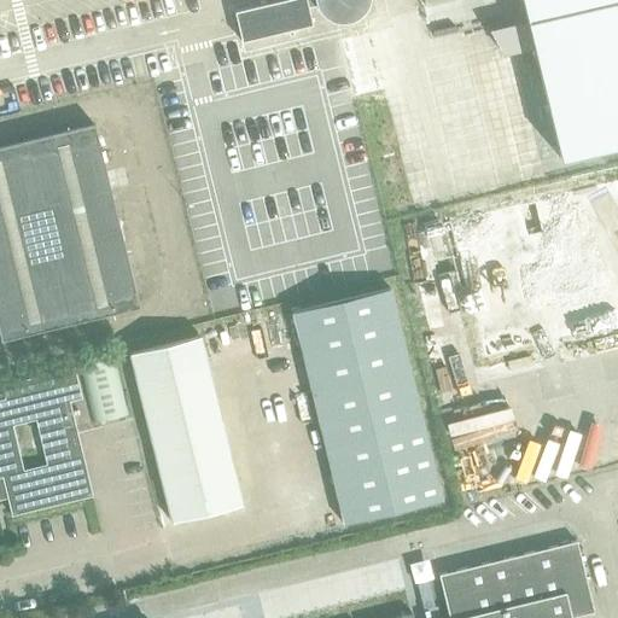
[(305,0),(275,0),(233,11),(240,41),(312,23),(305,0)]
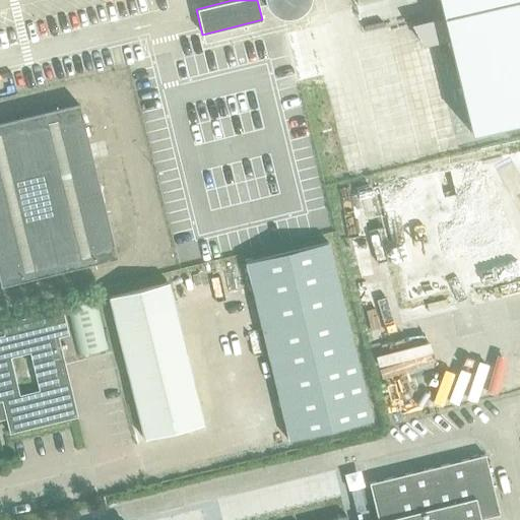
[(519,0),(438,0),(470,133),(519,121),(519,0)]
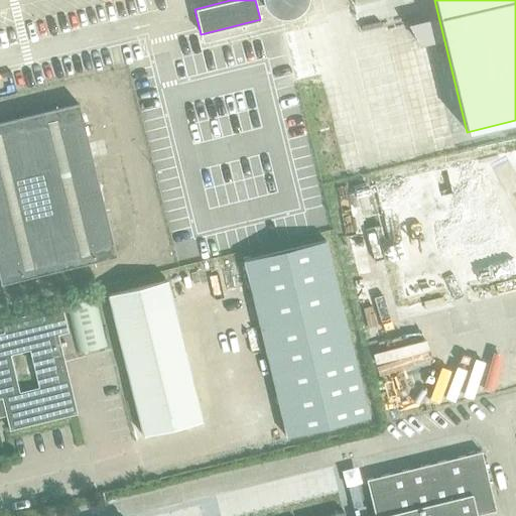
[(323,28),(299,34),(307,69),(331,63),(323,28)]
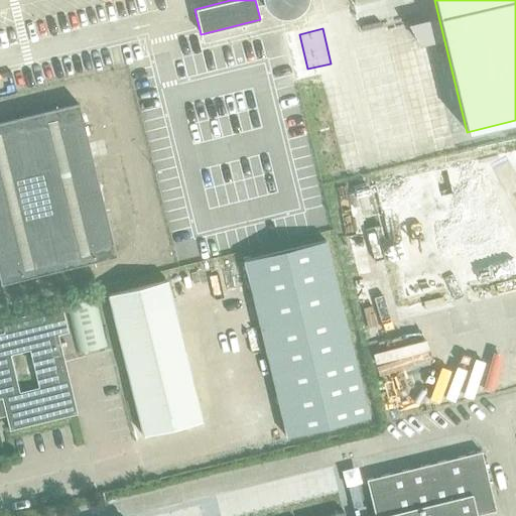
[(0,123),(0,283),(114,256),(77,105),(0,123)]
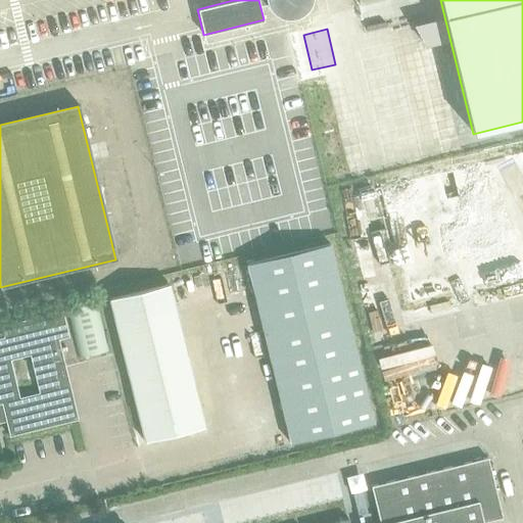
[(347,146),(370,142),(365,113),(342,117),(347,146)]
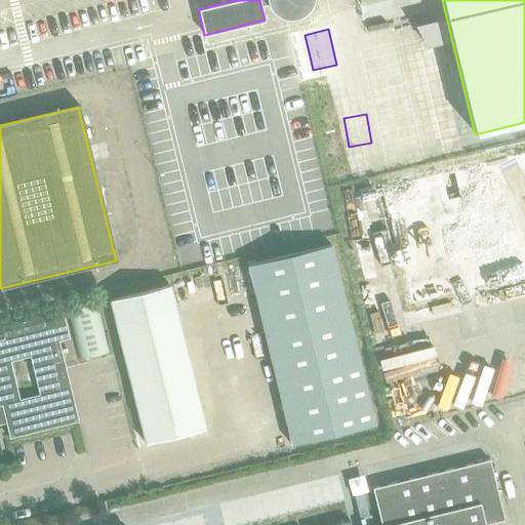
[(440,132),(461,129),(460,121),(438,124),(440,132)]
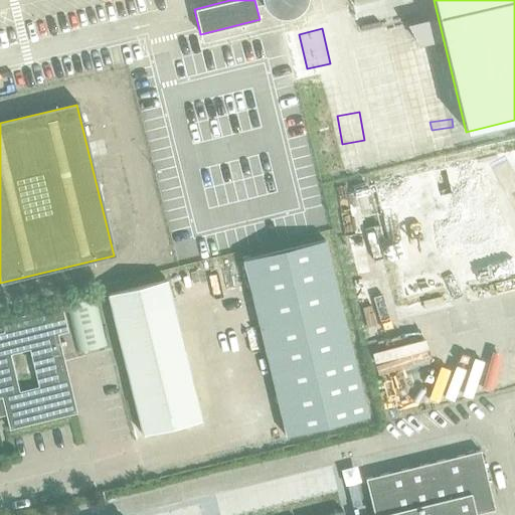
[(374,184),(402,298),(449,287),(451,295),(462,293),(460,284),(514,270),(514,149),(473,160),(473,161),(433,170),(433,169),(374,184)]
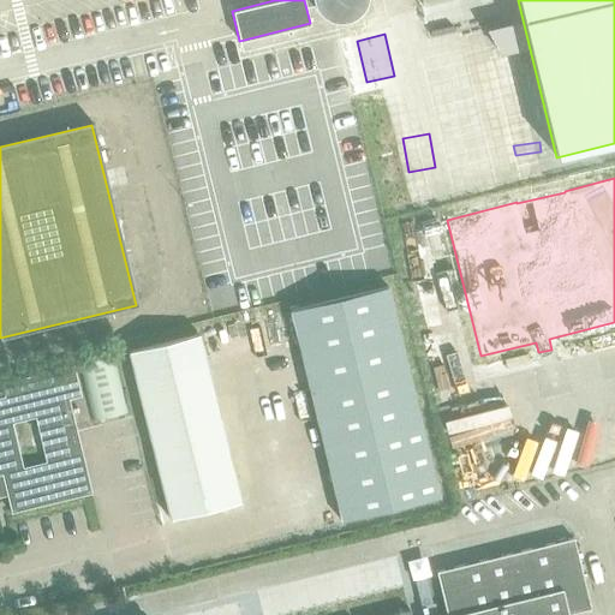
[(402,231),(427,330),(443,327),(418,226),(402,231)]
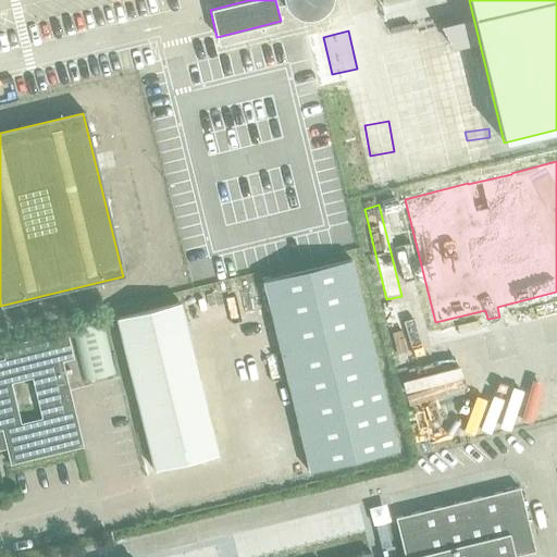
[(351,260),(262,281),(309,472),(397,450),(351,260)]
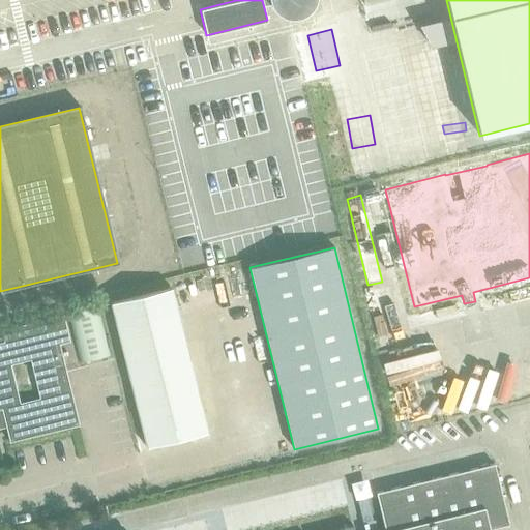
[(111,303),(146,447),(207,433),(171,288),(111,303)]
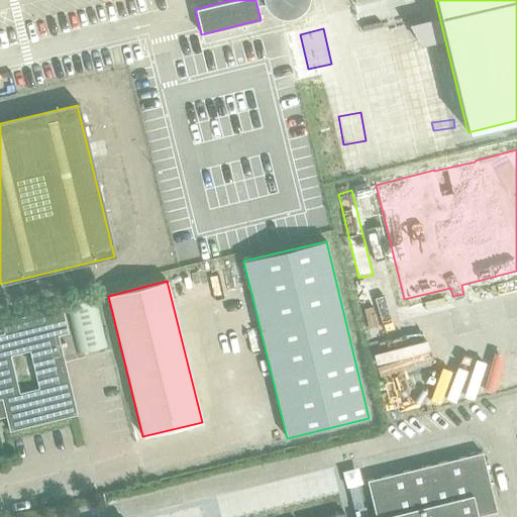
[(380,289),(367,293),(371,307),(384,303),(380,289)]
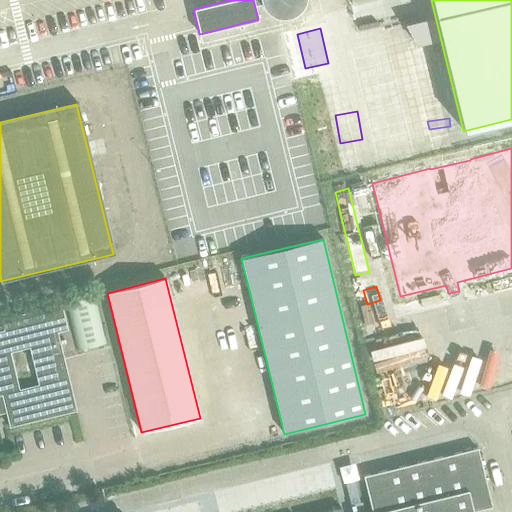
[(64,303),(76,351),(106,343),(94,296),(64,303)]
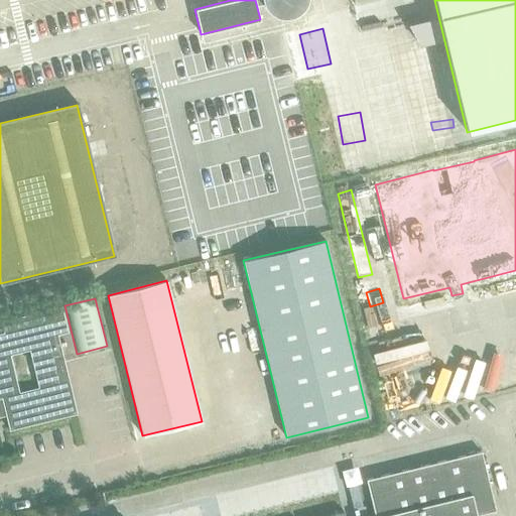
[(68,332),(61,306),(0,320),(3,333),(0,333),(0,412),(4,412),(8,426),(9,430),(77,414),(57,335),(68,332)]
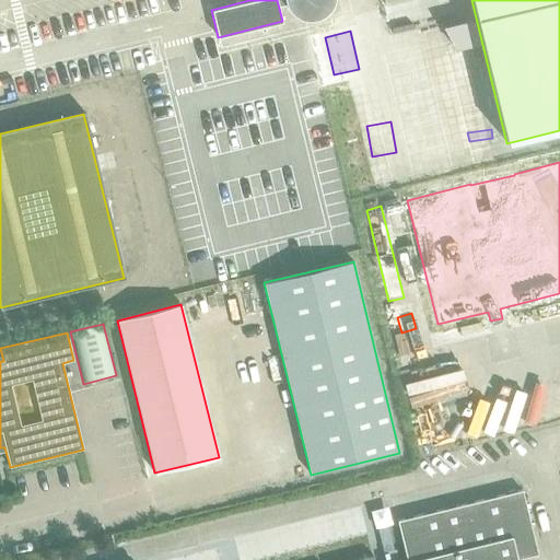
[(517,559),(536,556),(521,492),(396,523),(405,559),(372,559),(371,556),(356,559),(517,559)]
